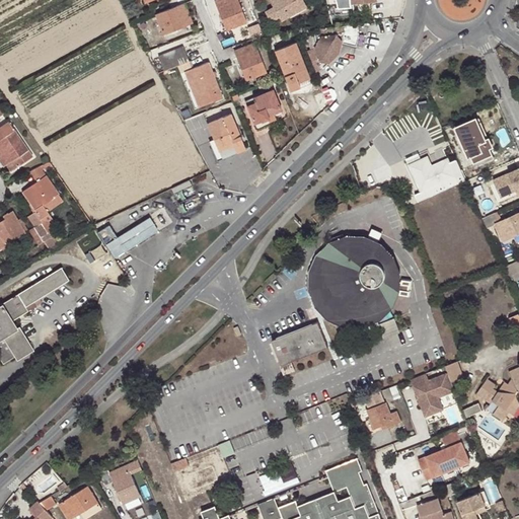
[(246,22),(237,0),(217,0),(215,1),(227,30),(246,22)]
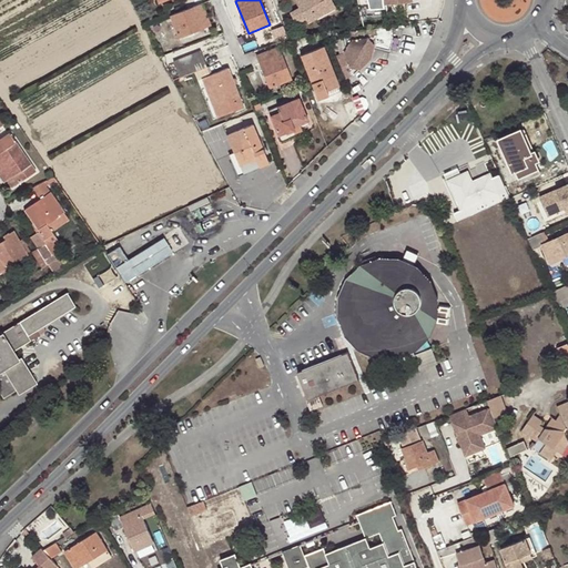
[(296,0),(300,7),(291,11),(296,23),(305,19),(307,23),(336,9),(332,0),(296,0)]
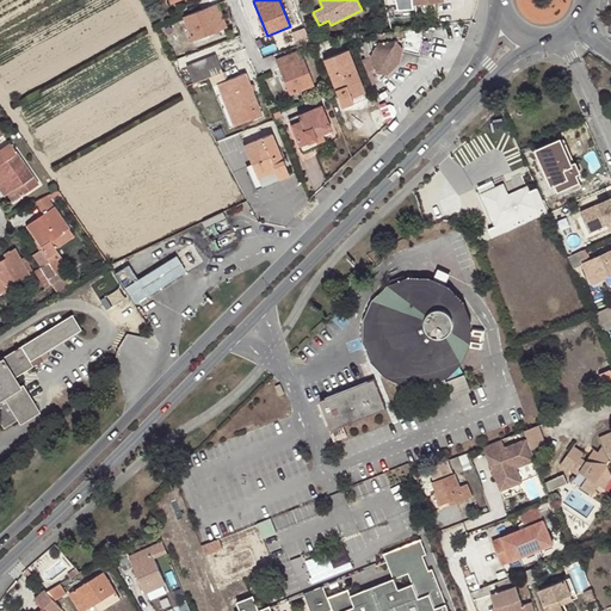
[(227,28),(217,4),(183,17),(192,41),(227,28)]
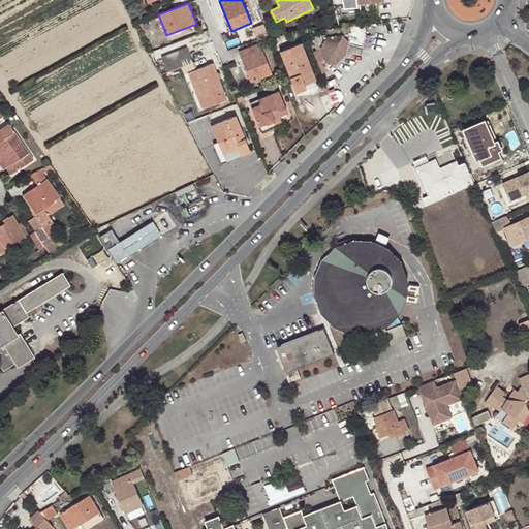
[(313,53),(322,74),(330,71),(343,55),(351,33),(350,26),(329,28),(330,36),(321,51),(313,53)]
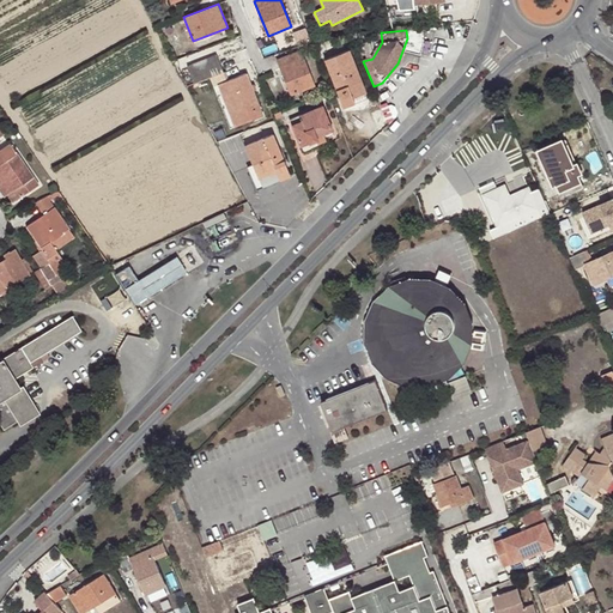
[(315,86),(301,50),(277,59),(291,95),(315,86)]
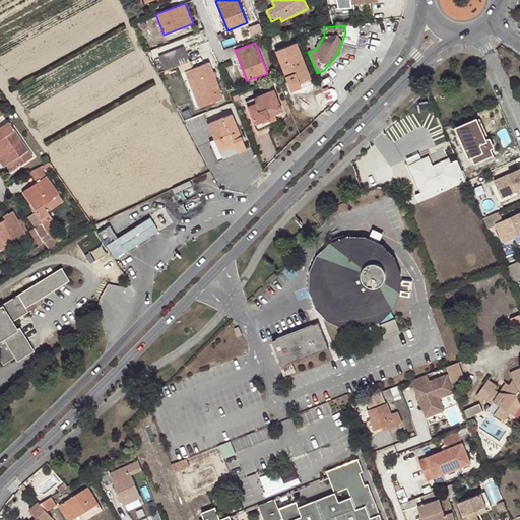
[(300,82),(311,78),(297,43),(275,51),(291,90),(301,87),(300,82)]
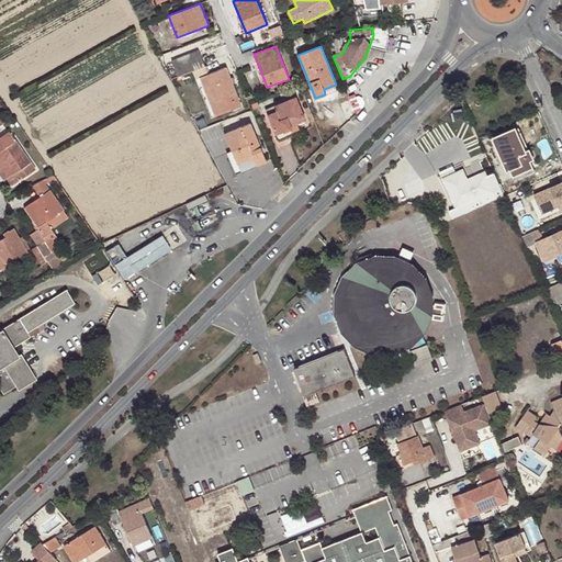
[(205,66),(199,52),(172,62),(178,77),(205,66)]
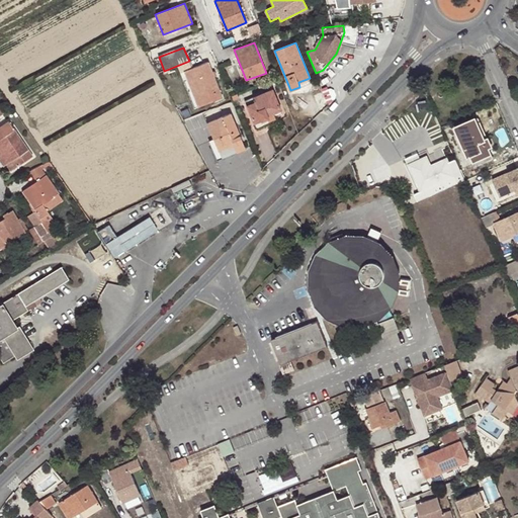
[(184,72),(188,82),(192,80),(202,105),(222,98),(207,63),(184,72)]
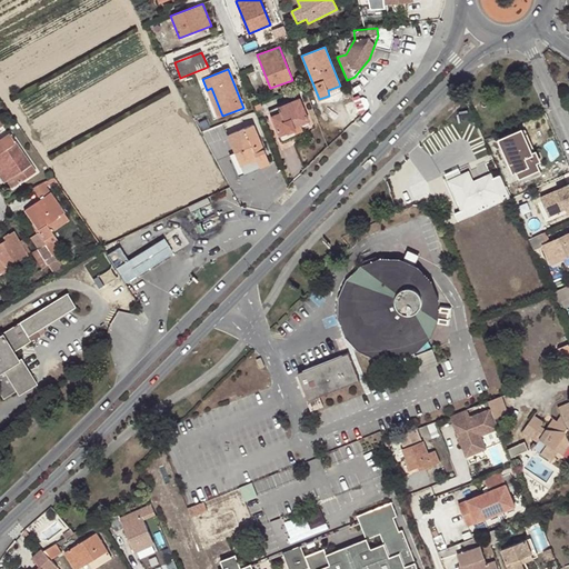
[(342,90),(340,86),(328,90),(329,96),(342,90)]
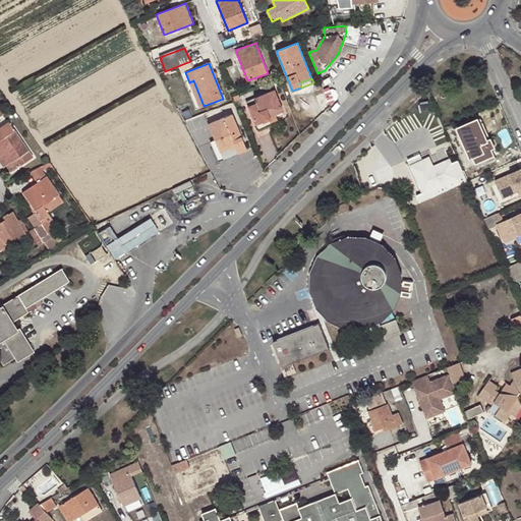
[(193,80),(189,82),(199,108),(204,106),(193,80)]
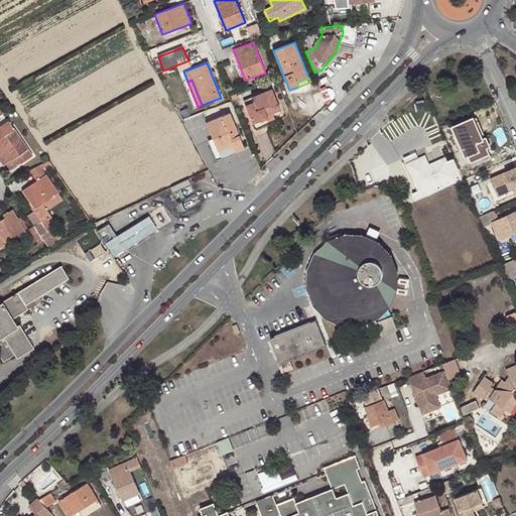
[(253,123),(269,117),(268,115),(281,110),(273,88),(243,101),(253,123)]
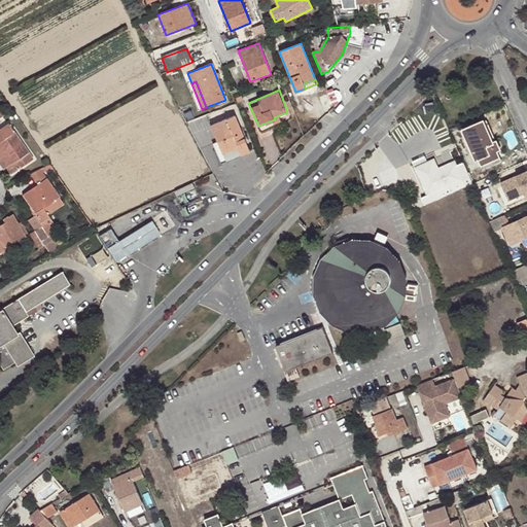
[(211,126),(217,142),(222,153),(238,148),(240,154),(249,151),(236,116),(211,126)]
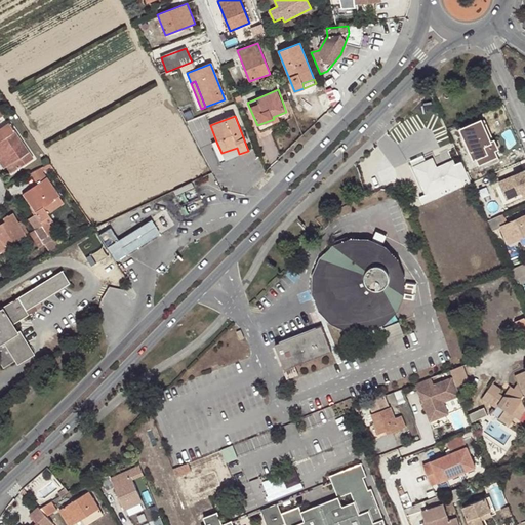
[(276,125),(274,119),(257,125),(259,131),(276,125)]
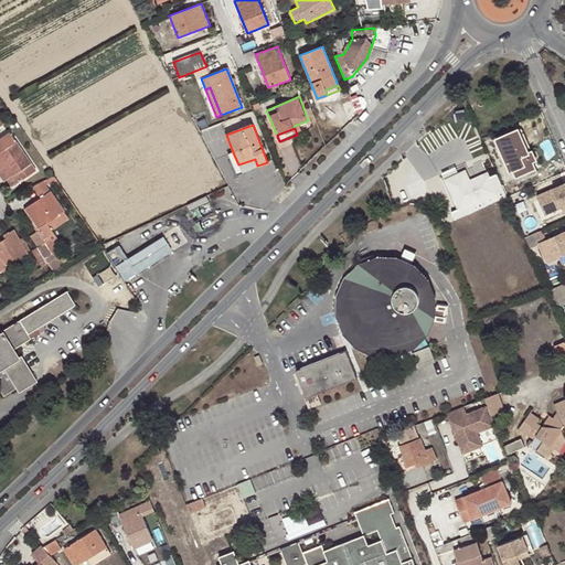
[(496,140),(511,173),(514,172),(516,179),(535,170),(532,163),(536,161),(533,151),(528,153),(518,130),(496,140)]
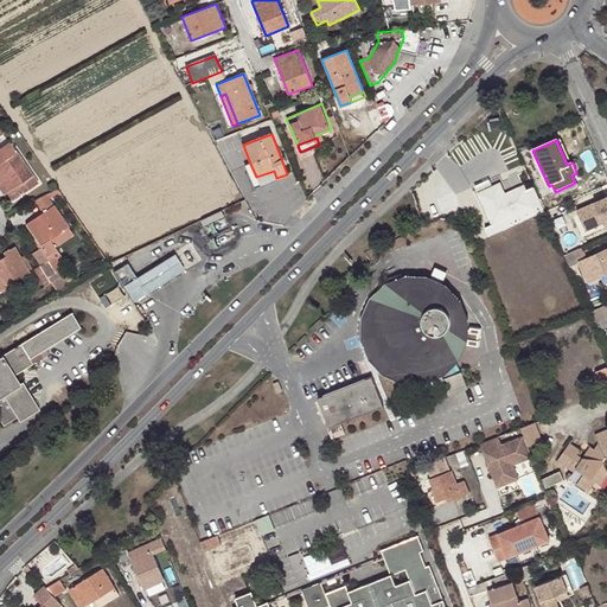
[(0,174),(11,192),(16,199),(37,185),(10,145),(0,151),(0,174)]
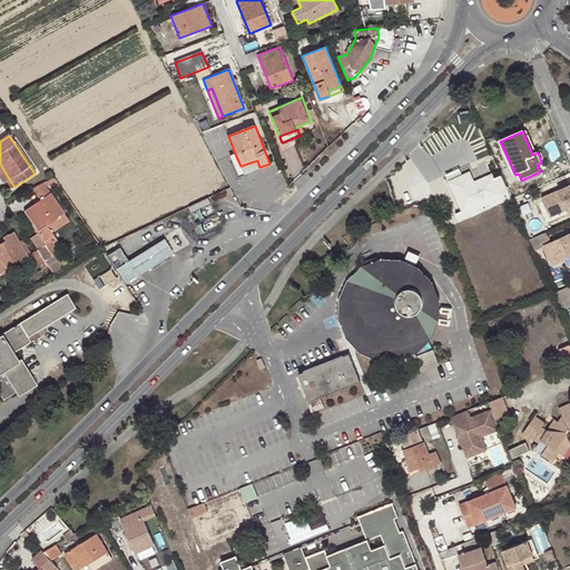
[(241,166),(235,154),(227,156),(235,177),(259,167),(257,160),(241,166)]
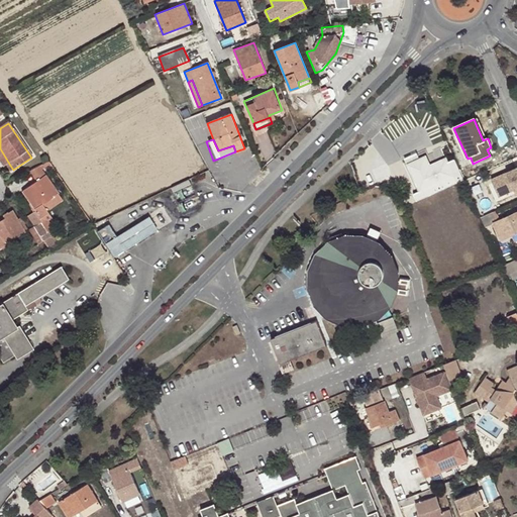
[(9,164),(0,148),(0,162),(3,167),(9,164)]
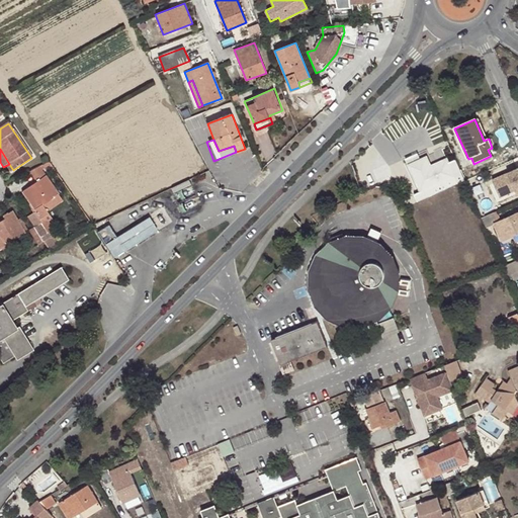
[(416,158),(407,163),(419,189),(413,192),(417,199),(433,190),(430,184),(442,177),(446,184),(462,175),(453,155),(445,158),(443,155),(428,163),(421,167),(416,158)]
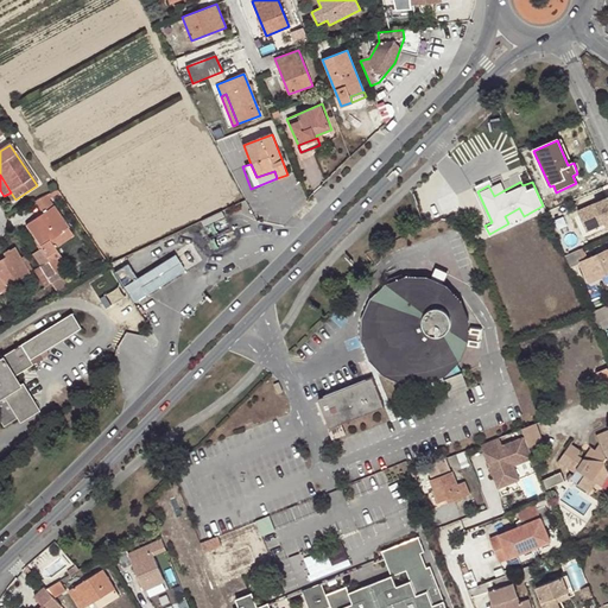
[(496,182),(488,185),(494,196),(502,191),(496,182)]
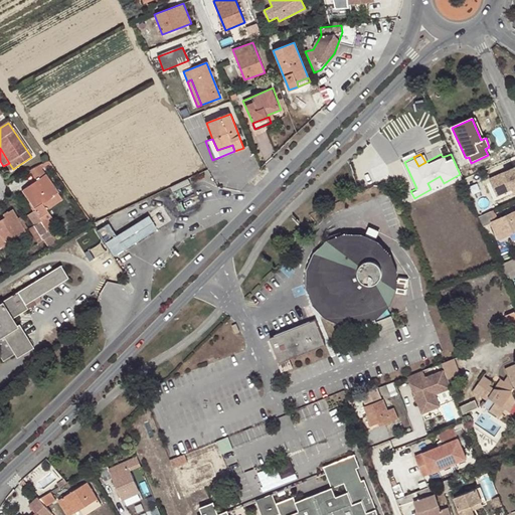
[(514,169),(493,179),(500,196),(514,189),(514,169)]
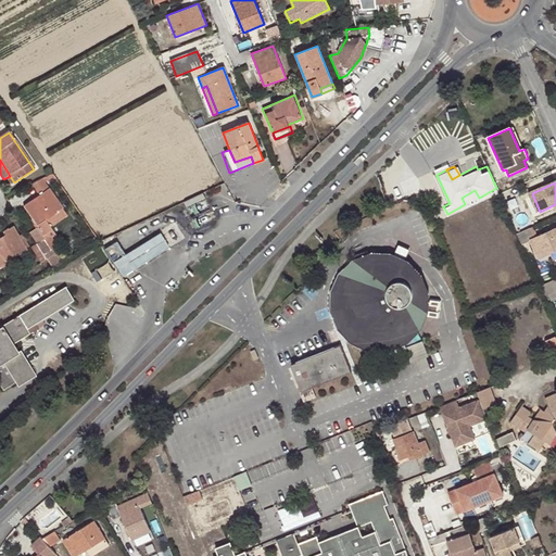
[(48,258),(57,253),(45,235),(53,229),(51,227),(68,215),(50,189),(25,205),(38,227),(30,232),(38,244),(48,258)]
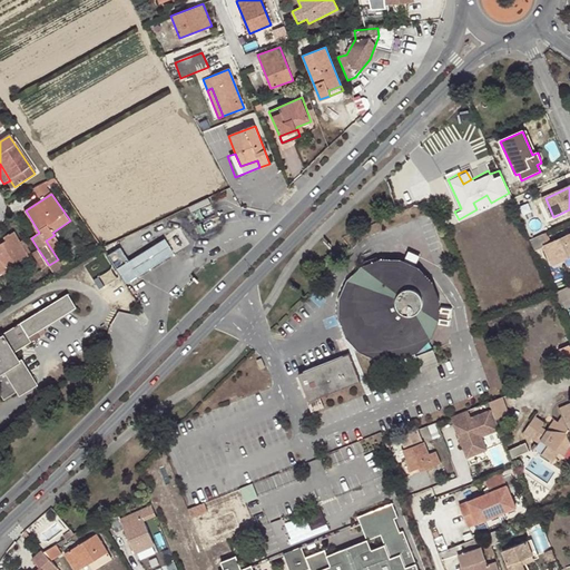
[(532,233),(536,238),(543,235),(541,228),(532,233)]
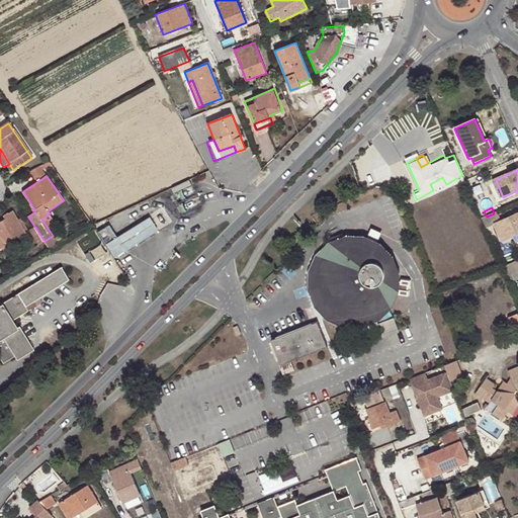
[(0,238),(1,237),(6,244),(26,233),(13,210),(3,217),(5,219),(0,222),(0,238)]
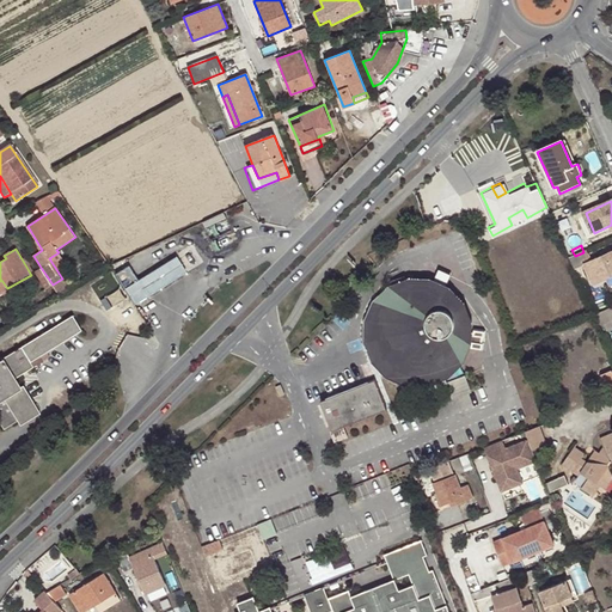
[(575,256),(569,258),(575,269),(586,264),(594,283),(611,275),(611,252),(588,263),(583,252),(575,256)]
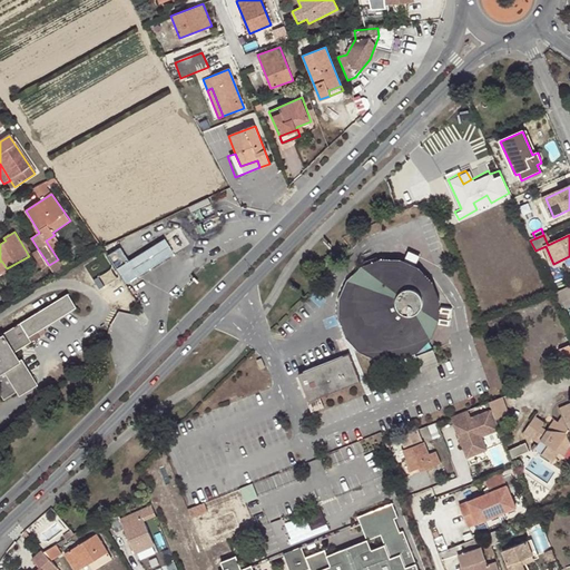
[(164,238),(128,259),(137,275),(173,253),(164,238)]
